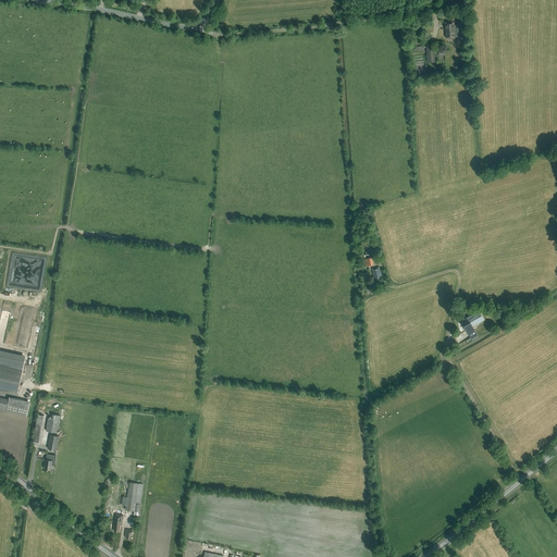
[(454,19),(449,20),(449,22),(445,23),(446,37),(458,37),(457,24),(455,25),(454,19)]
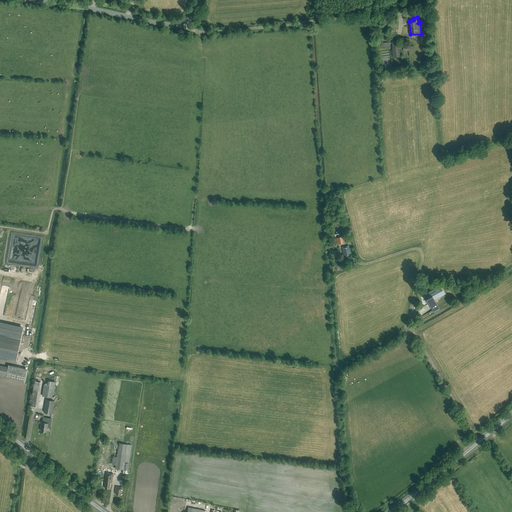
[(334,238),(335,245),(343,243),(342,236),(334,238)]
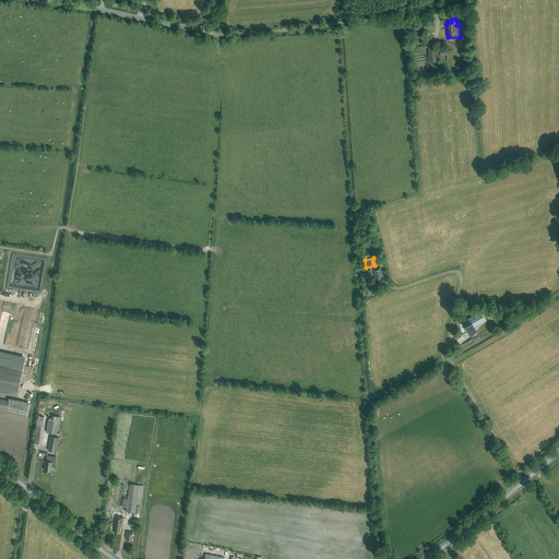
[(377,280),(381,278),(381,277),(383,277),(382,273),(381,273),(380,268),(373,270),(376,278),(377,277),(377,280)]
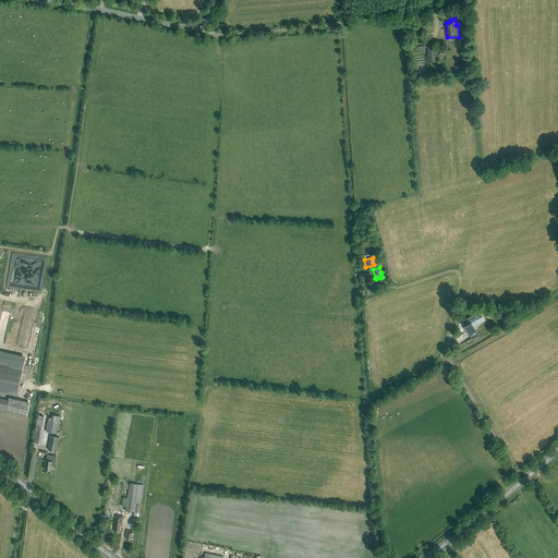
[(464,326),(473,341),(480,337),(473,325),(483,319),(480,313),(465,320),(468,324),(464,326)]
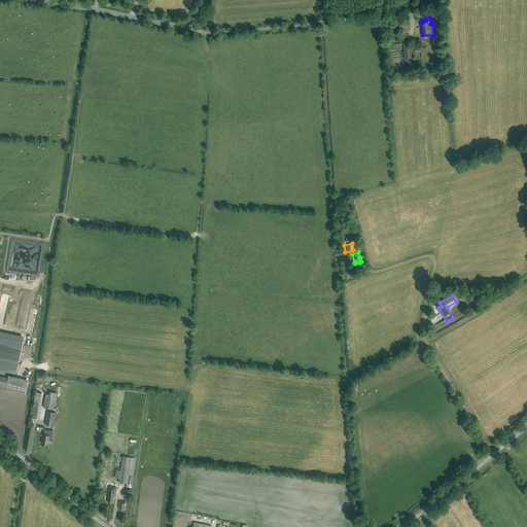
[(434,323),(443,318),(440,313),(431,318),(434,323)]
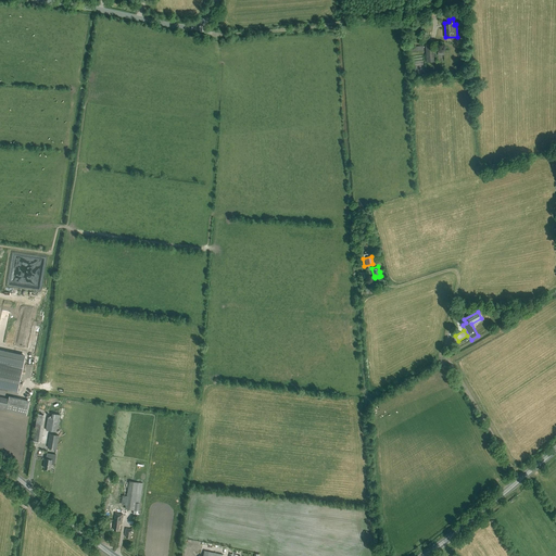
[(0,388),(17,392),(23,364),(25,357),(0,352),(0,388)]
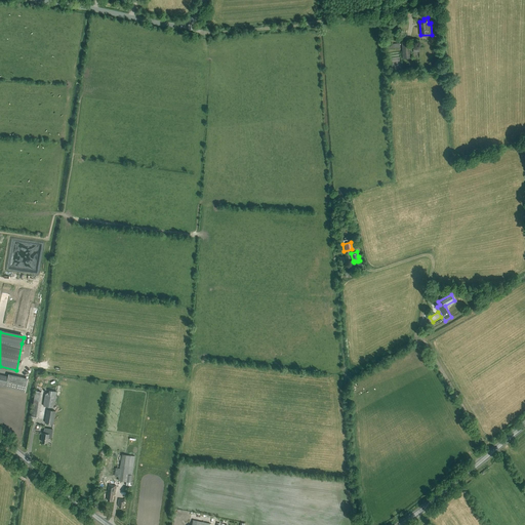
[(8,374),(8,376),(0,374),(0,386),(5,388),(26,392),(29,378),(8,374)]
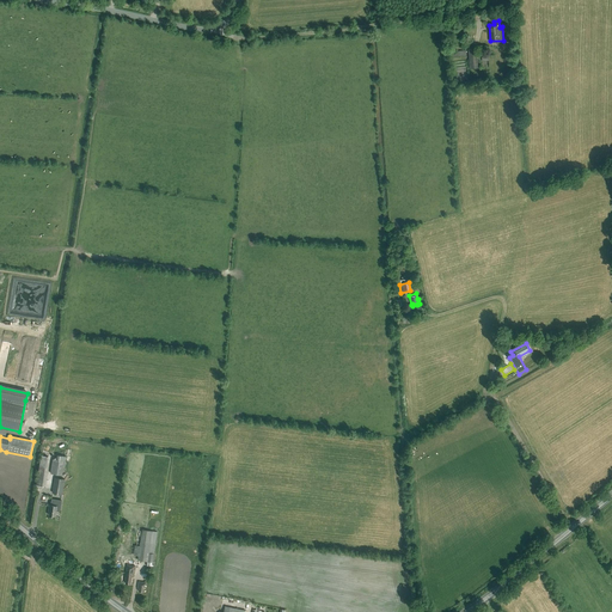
[(53,459),(50,473),(63,476),(67,457),(57,454),(56,459),(53,459)]
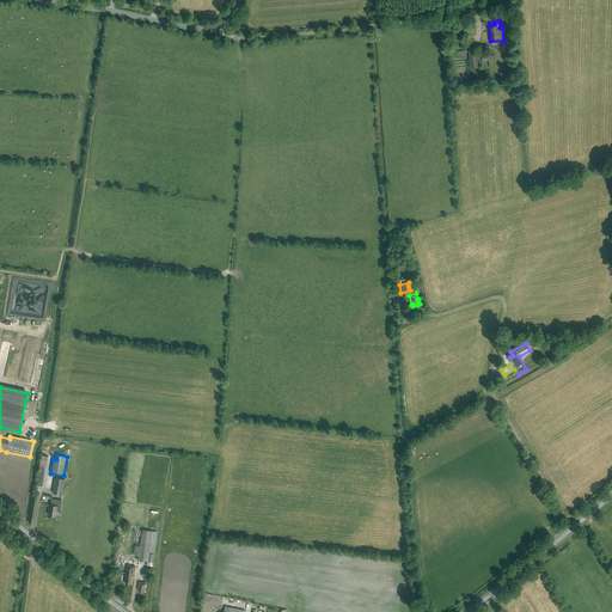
[(49,457),(42,456),(36,485),(44,487),(49,457)]
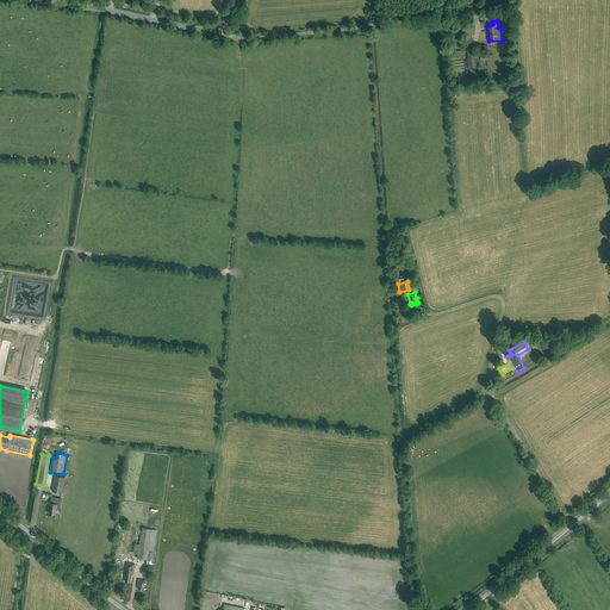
[(61,492),(63,478),(55,477),(53,491),(61,492)]
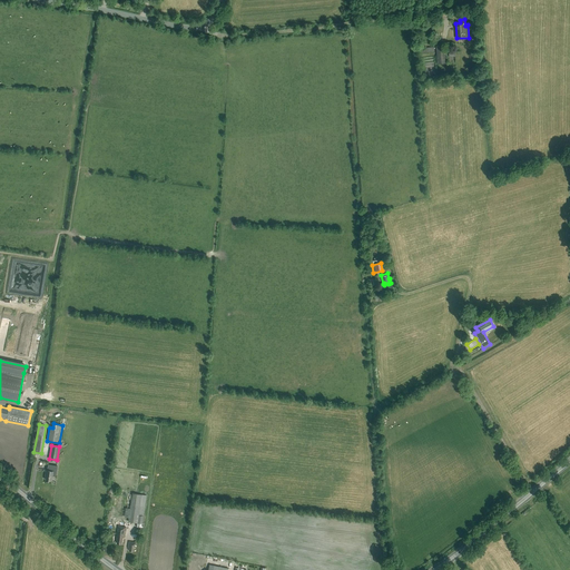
[(57,474),(58,465),(49,464),(48,467),(47,470),(46,470),(45,477),(46,478),(46,480),(52,481),(52,477),(55,477),(57,474)]
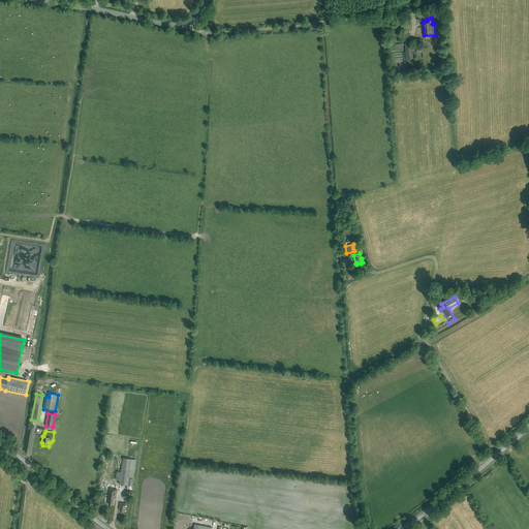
[(117,468),(121,468),(121,472),(117,471),(116,479),(120,480),(119,484),(127,486),(127,489),(132,490),(132,486),(136,460),(119,457),(117,468)]
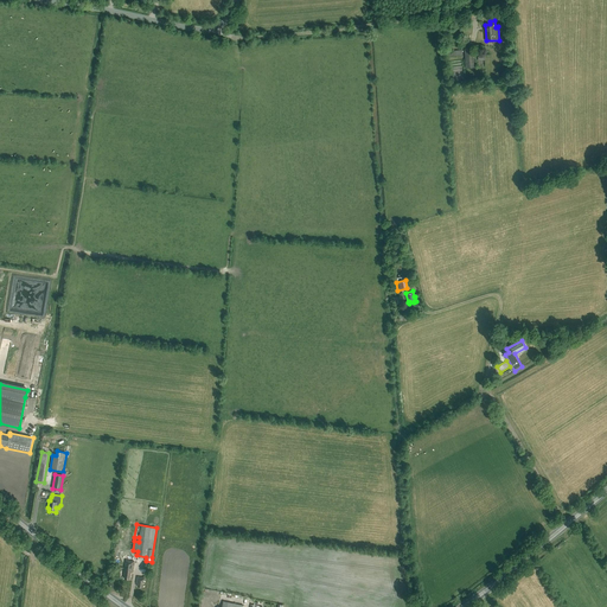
[(132,573),(134,561),(126,560),(123,575),(125,575),(125,579),(129,580),(131,573),(132,573)]
